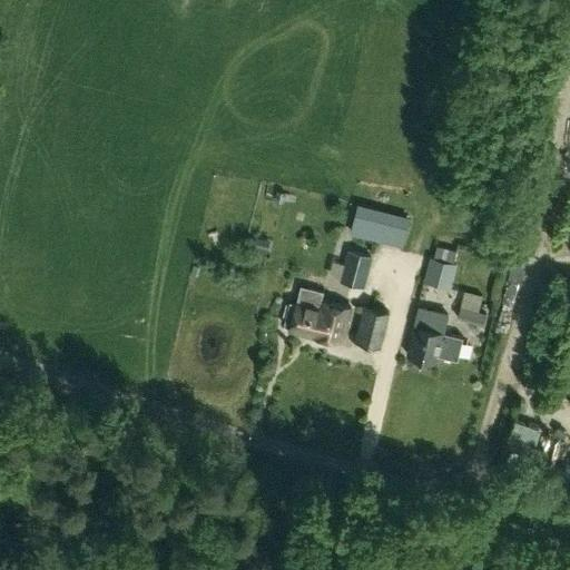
[(351,232),(402,245),(409,219),(357,206),(351,232)]
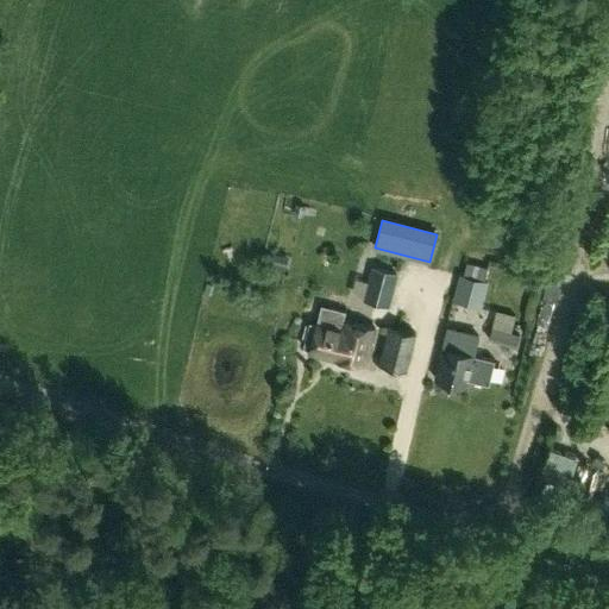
[(284,271),(288,258),(272,253),(270,268),(284,271)]
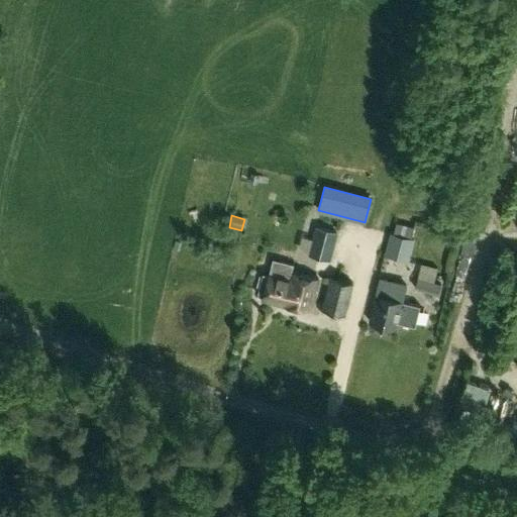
[(417,225),(396,219),(392,234),(389,233),(384,254),(408,262),(414,239),(413,239),(417,225)]
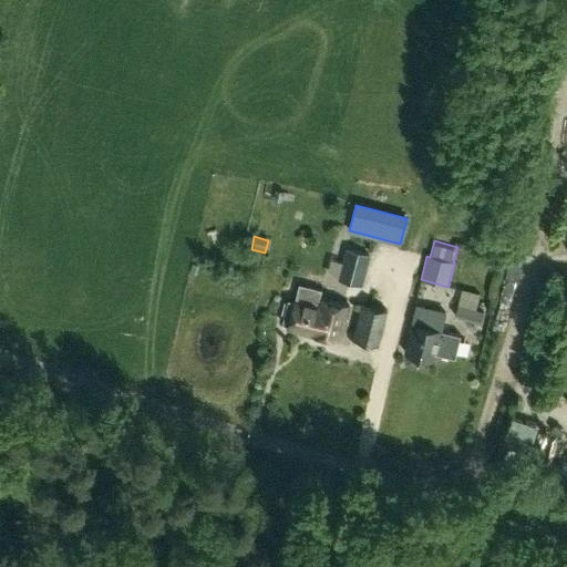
[(347,251),(339,281),(360,287),(368,257),(347,251)]
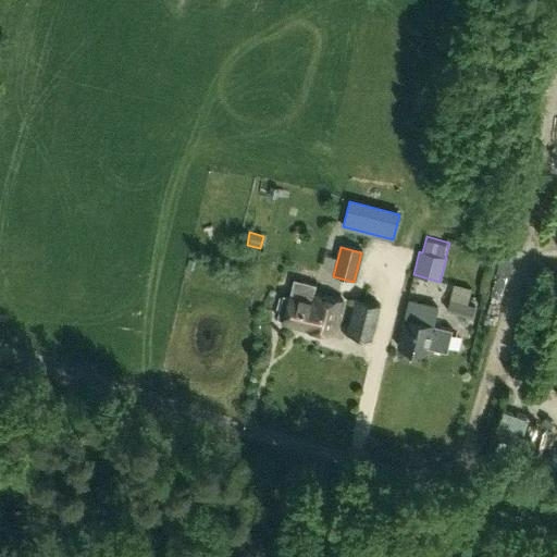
[(467,268),(461,292),(483,297),(489,272),(467,268)]
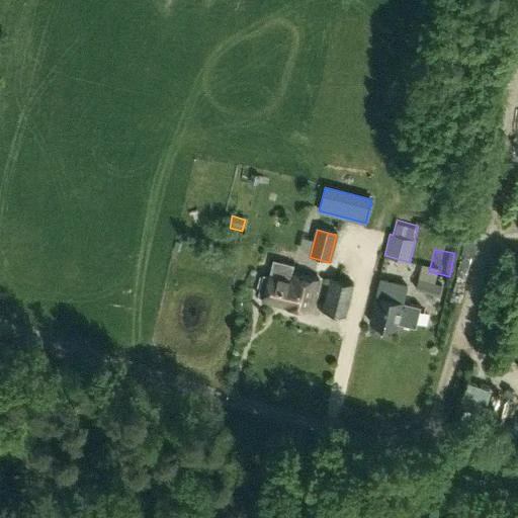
[(263,275),(257,296),(264,297),(263,300),(283,306),(283,305),(311,312),(319,281),(290,274),(292,266),(273,262),(271,273),(270,276),(263,275)]
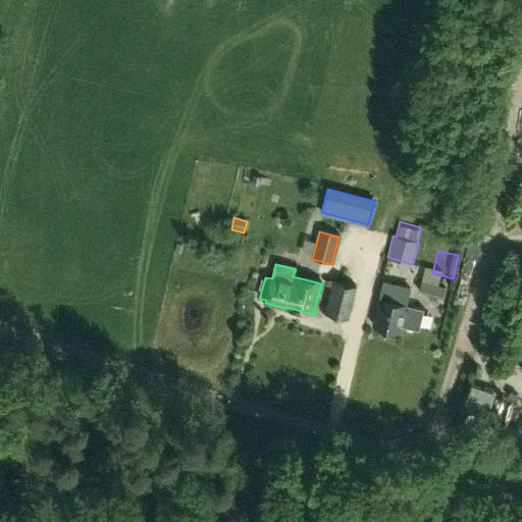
[(358,286),(331,280),(323,313),(349,319),(358,286)]
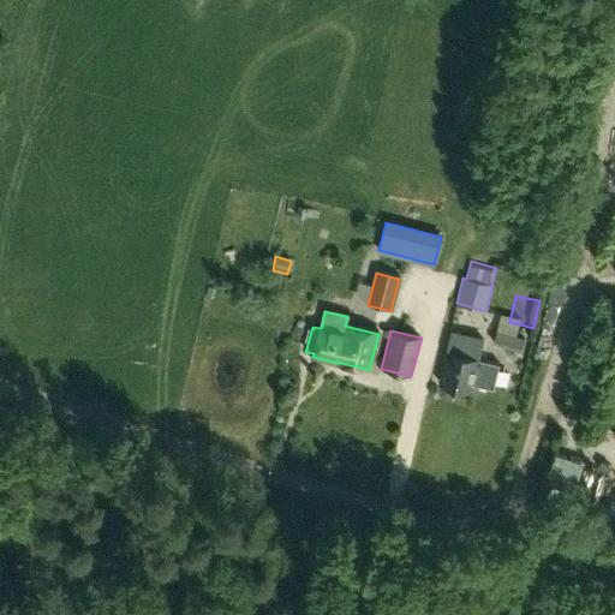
[(524,339),(495,330),(491,344),(520,352),(524,339)]
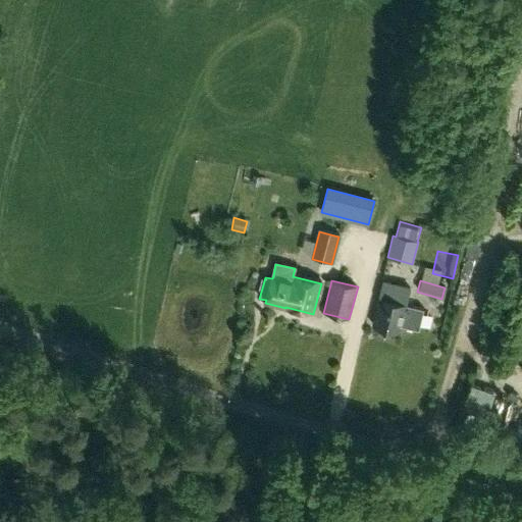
[(384,282),(373,325),(401,332),(403,326),(420,330),(425,310),(407,306),(411,290),(384,282)]
